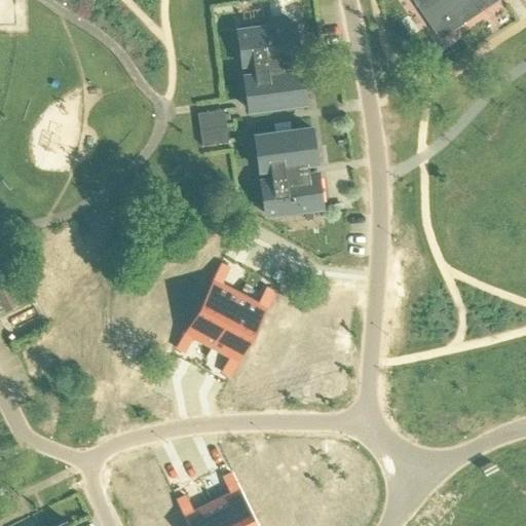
[(414,0),(416,2),(441,39),(467,21),(473,17),(475,15),(497,0),(414,0)]
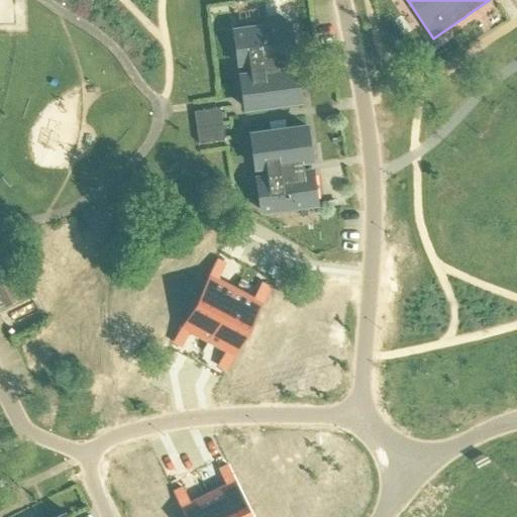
[(243,107),(300,99),(296,67),(291,68),(289,56),(294,55),(289,22),(232,30),(237,63),(248,61),(250,74),(239,75),(243,107)]
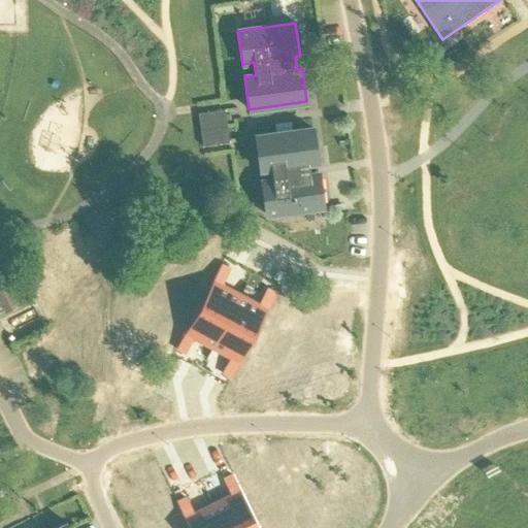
[(224,109),(197,112),(202,146),(229,142),(224,109)]
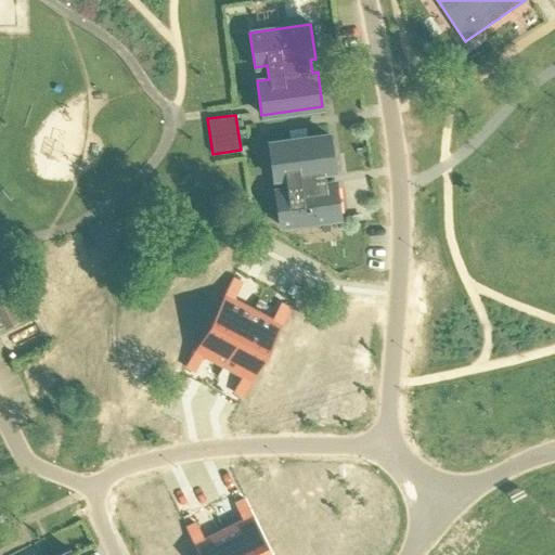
[(334,170),(330,136),(269,143),(273,178),(285,177),(286,190),(274,191),(280,226),(340,218),(335,183),(331,184),(328,170),(334,170)]
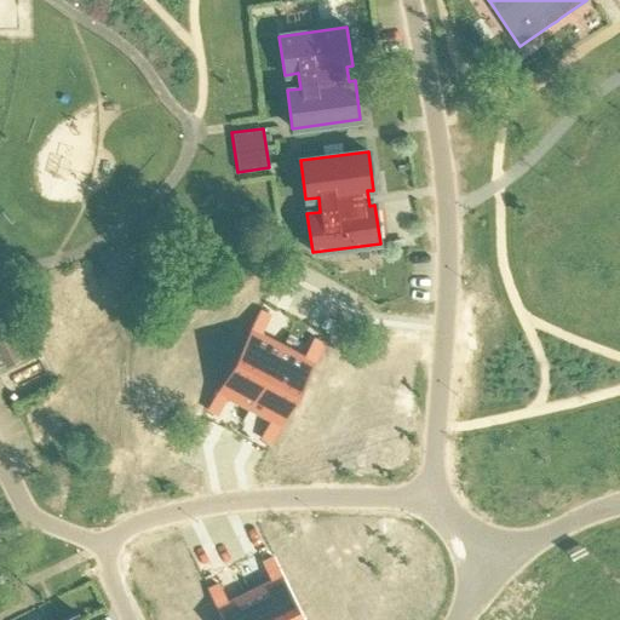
[(260,311),(253,323),(262,328),(269,315),(260,311)]
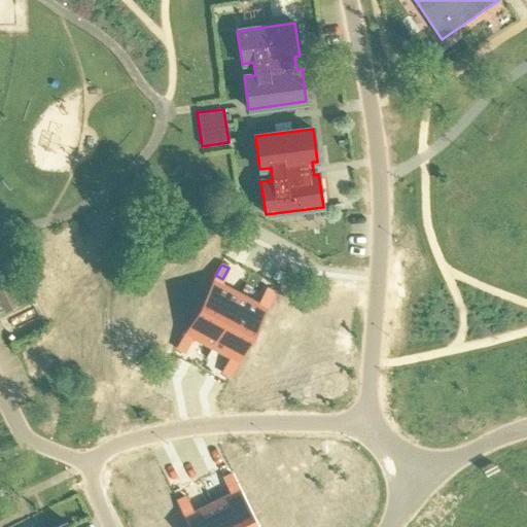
[(213,279),(199,306),(225,320),(239,293),(220,283),(213,279)]
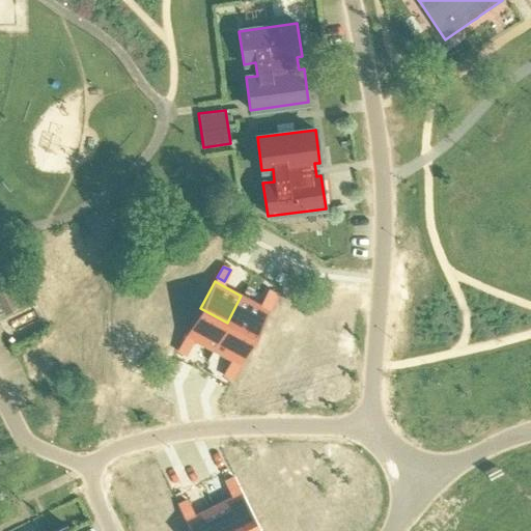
[(7,288),(0,291),(0,305),(5,315),(18,309),(7,288)]
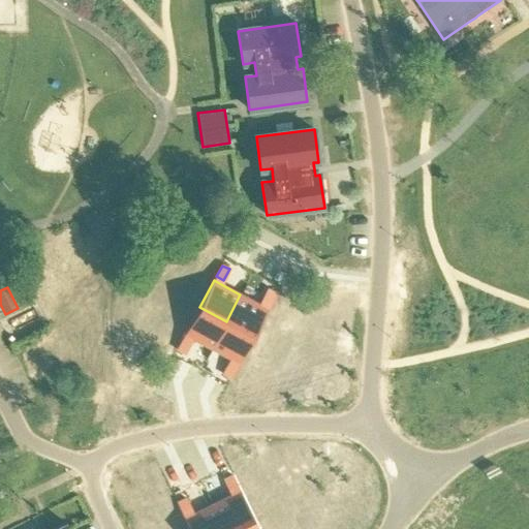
[(268,289),(261,301),(269,305),(275,293),(268,289)]
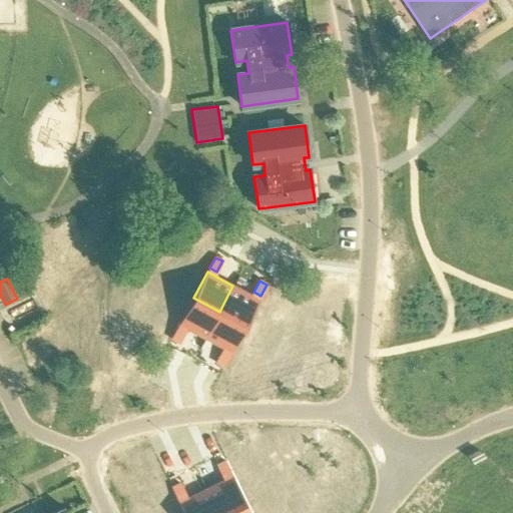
[(232,286),(219,312),(244,326),(259,300),(251,296),(232,286)]
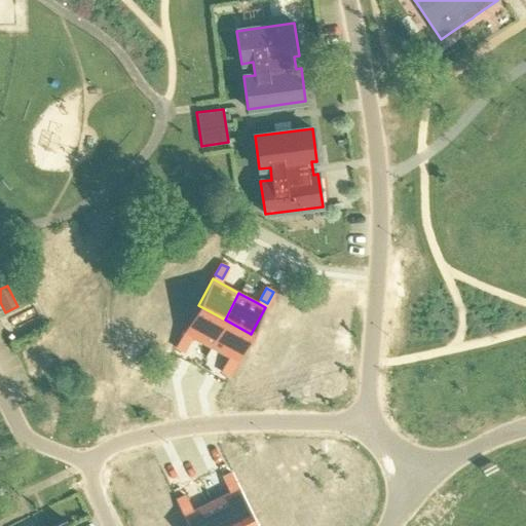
[(198,305),(184,332),(191,336),(211,346),(225,320),(198,305)]
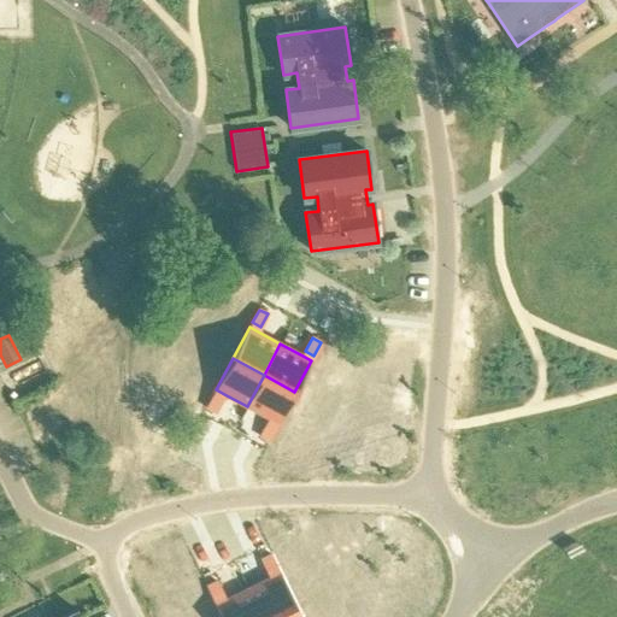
[(264,375),(247,406),(269,418),(277,423),(294,392),(264,375)]
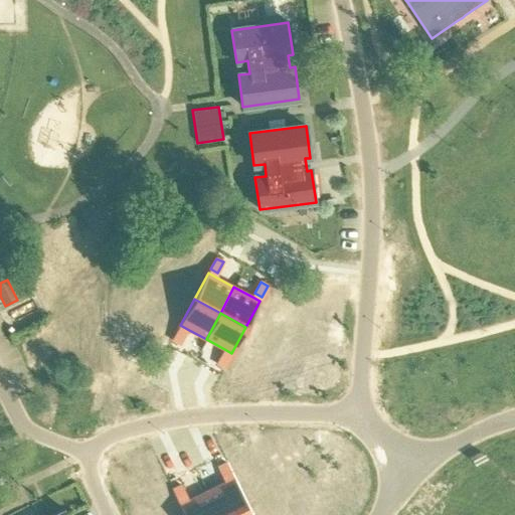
[(178,329),(172,340),(179,344),(185,333),(178,329)]
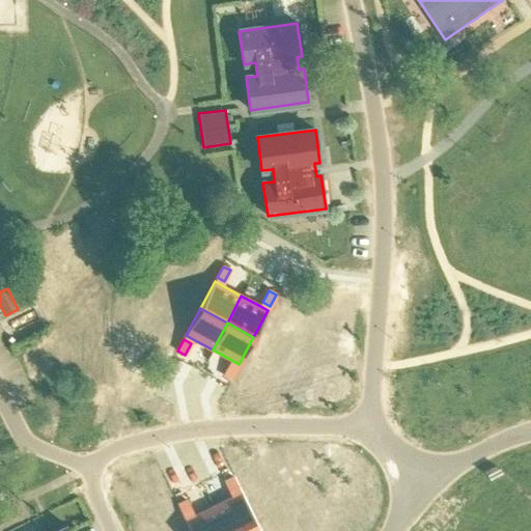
[(229,364),(223,375),(230,379),(236,368),(229,364)]
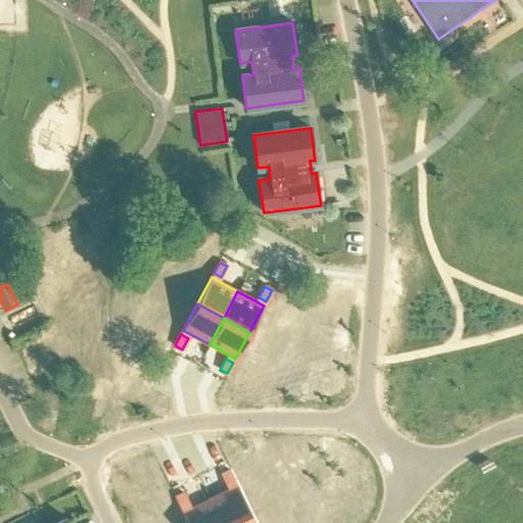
[(229,470),(222,473),(227,484),(235,481),(229,470)]
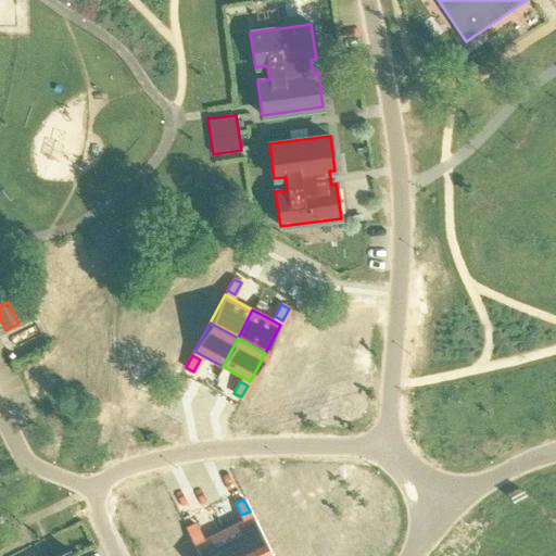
[(243,519),(223,530),(236,555),(241,555),(266,544),(252,516),(243,519)]
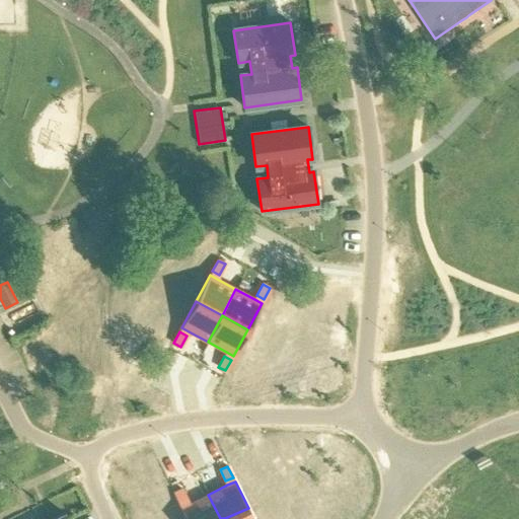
[(181,489),(174,493),(179,504),(188,500),(181,489)]
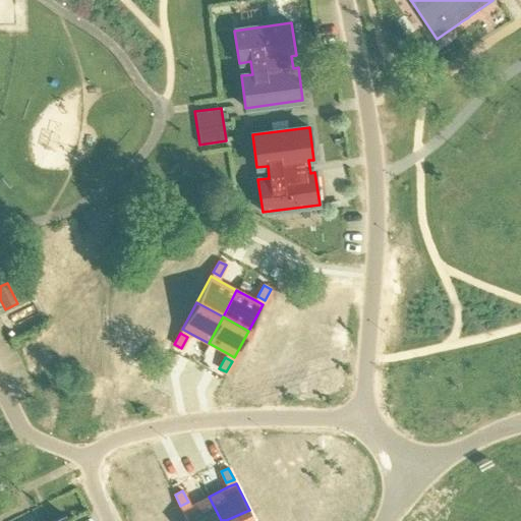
[(190,506),(182,509),(188,520),(221,520),(209,497),(190,506)]
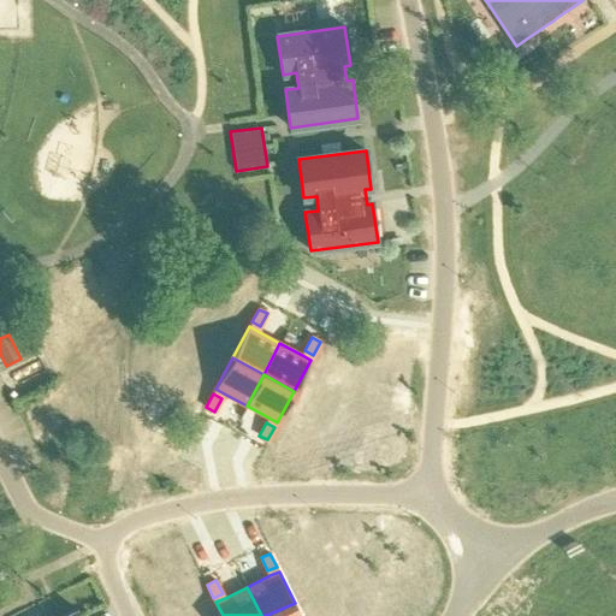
[(301,615),(295,603),(267,615),(301,615)]
